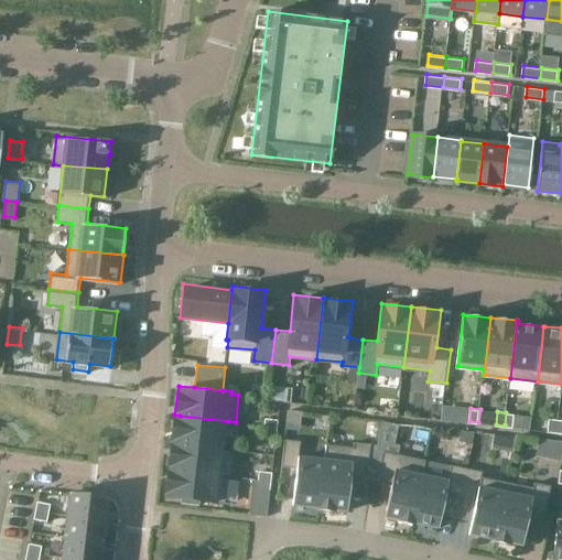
[(505,424),(505,426),(514,427),(515,413),(506,412),(505,424)]
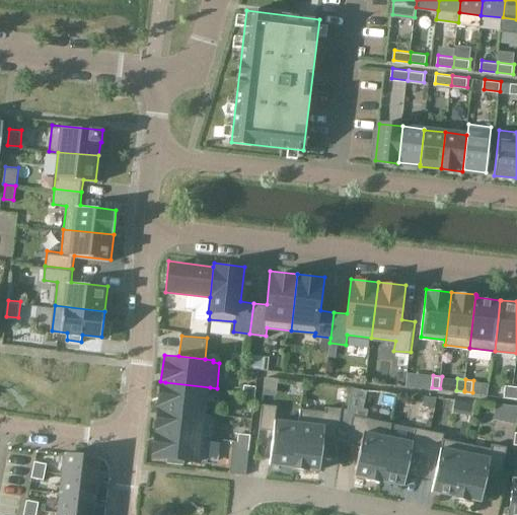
[(160,381),(158,407),(205,411),(207,412),(210,388),(210,387),(165,382),(160,381)]
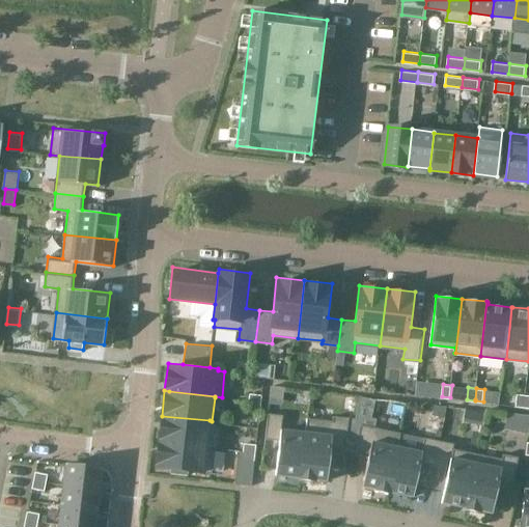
[(261,401),(262,401),(263,393),(250,392),(250,400),(251,400),(261,401)]
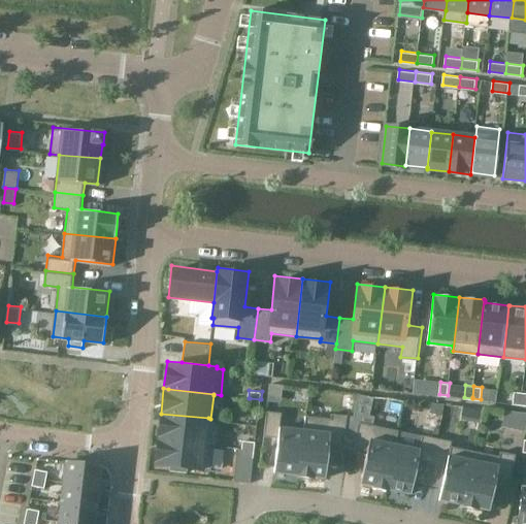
[(514,403),(522,404),(522,403),(523,391),(515,390),(514,403)]
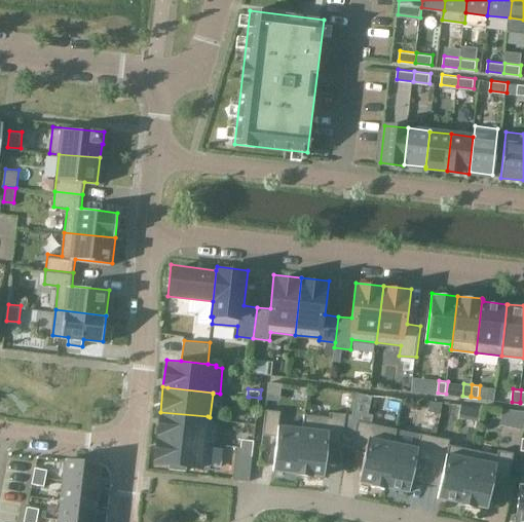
[(258,407),(259,398),(248,397),(246,405),(258,407)]
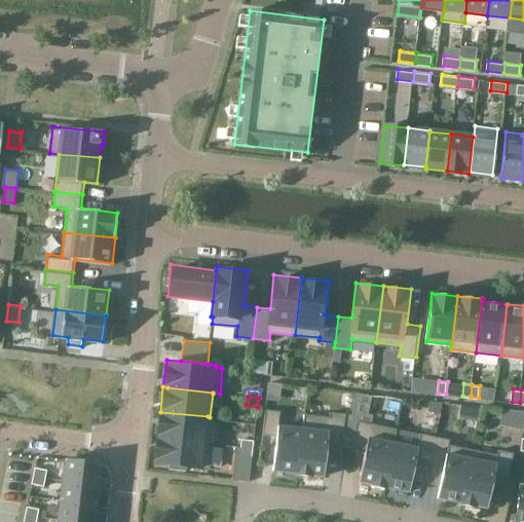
[(263,434),(277,436),(273,470),(298,473),(298,475),(299,475),(304,427),(279,424),(282,410),(266,408),(263,434)]
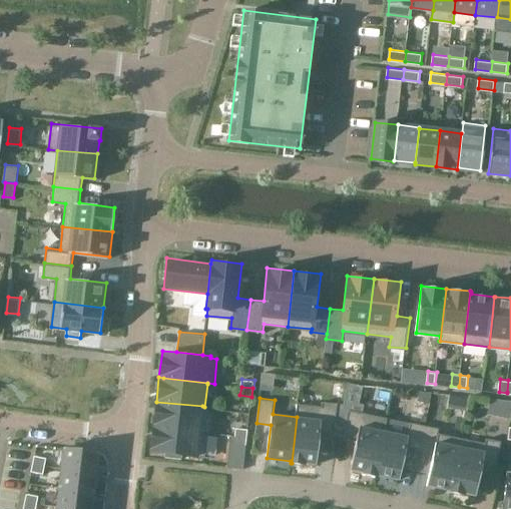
[(501,415),(509,417),(510,411),(510,400),(504,399),(501,415)]
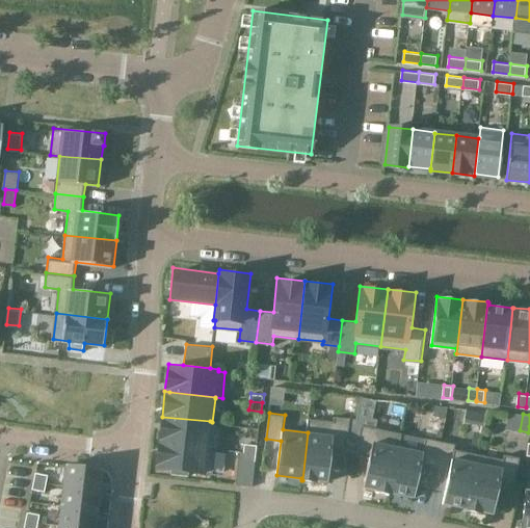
[(315,479),(328,481),(333,446),(347,448),(350,417),(335,415),(334,420),(310,418),(308,432),(302,480),(315,481),(315,479)]
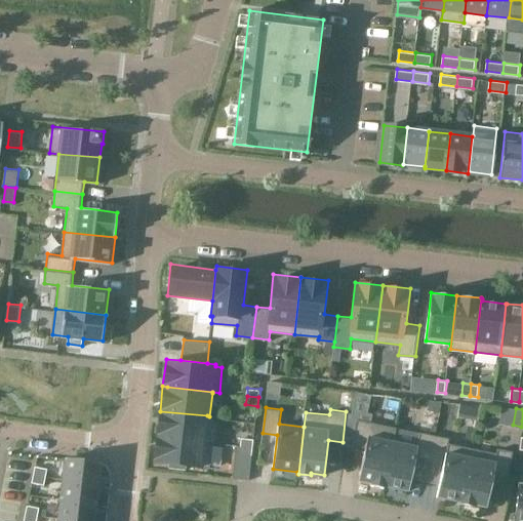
[(160,411),(157,435),(206,440),(209,416),(207,415),(160,411)]
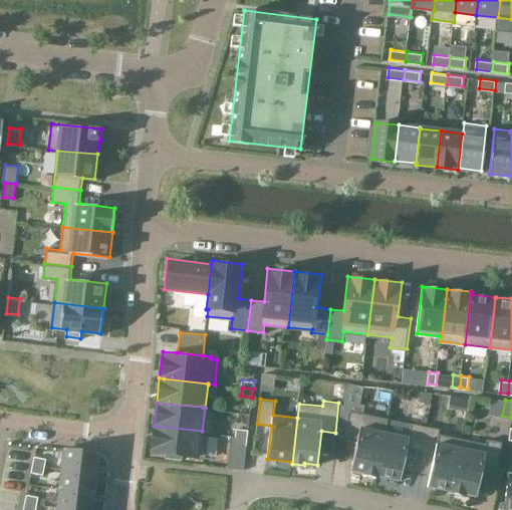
[(376,477),(377,475),(386,432),(389,418),(349,410),(344,434),(358,437),(351,470),(364,472),(363,475),(376,477)]
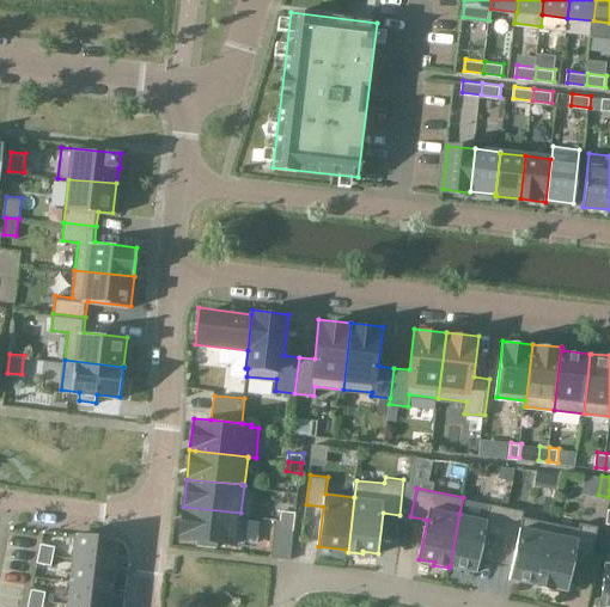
[(486,532),(501,535),(508,506),(490,502),(487,520),(459,514),(450,565),(477,571),(486,532)]
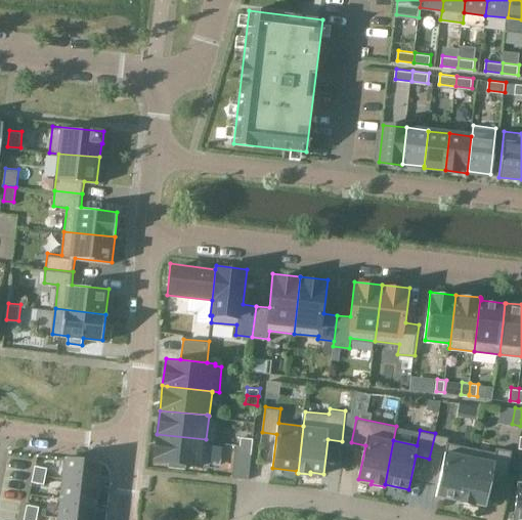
[(460,503),(461,503),(471,456),(473,446),(448,441),(448,436),(435,433),(429,459),(443,462),(437,495),(461,500),(460,503)]
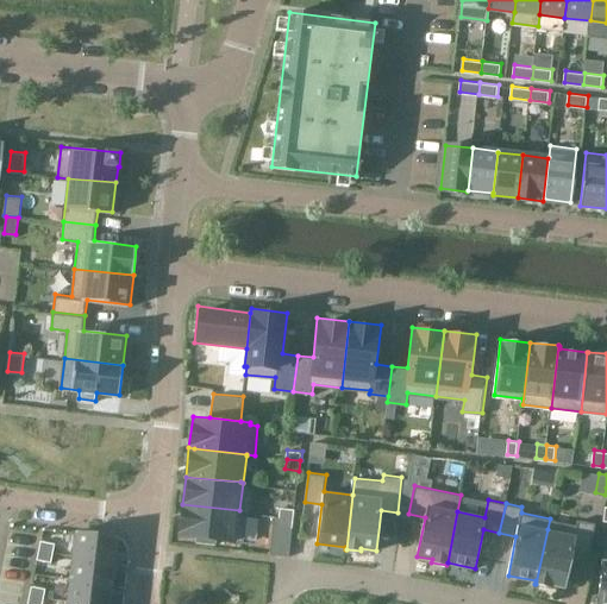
[(248,510),(239,510),(182,504),(179,536),(196,539),(196,541),(217,543),(217,541),(236,542),(236,541),(244,541),(248,510)]
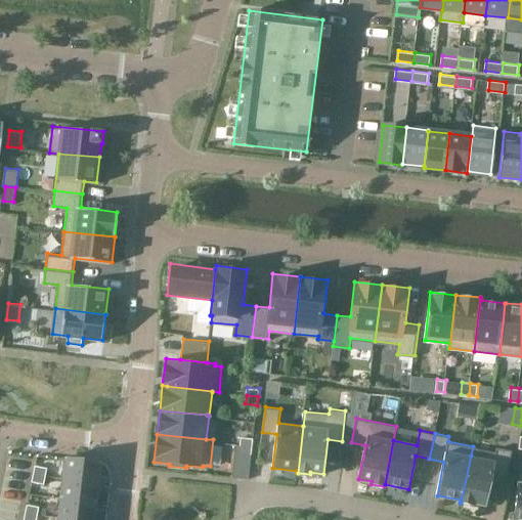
[(253,445),(254,437),(242,436),(241,444),(244,444),(253,445)]
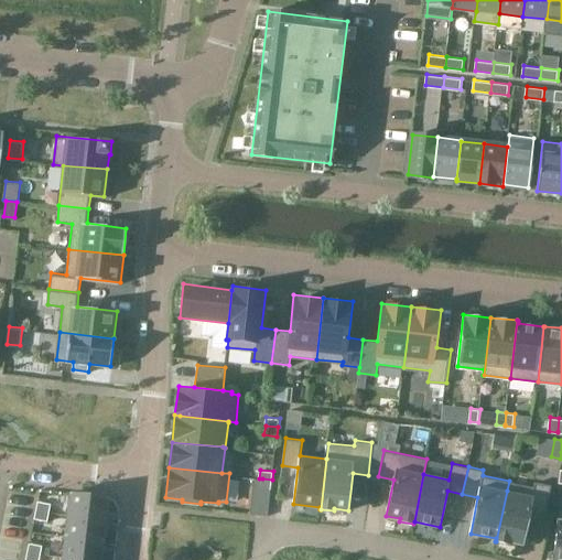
[(259,478),(258,487),(271,488),(272,480),(262,478),(259,478)]
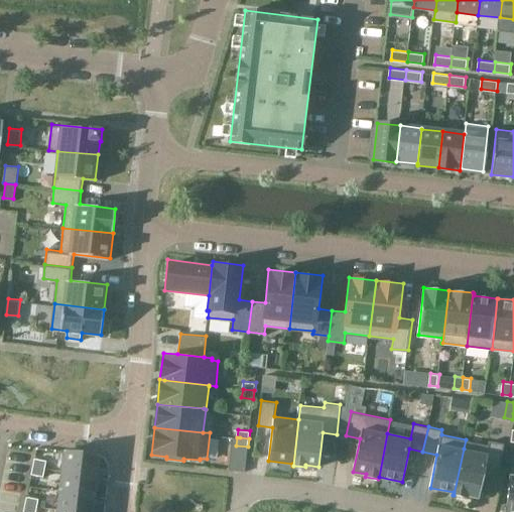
[(479,498),(486,465),(500,468),(505,442),(489,439),(489,444),(466,439),(464,449),(454,495),(466,497),(466,495),(479,498)]
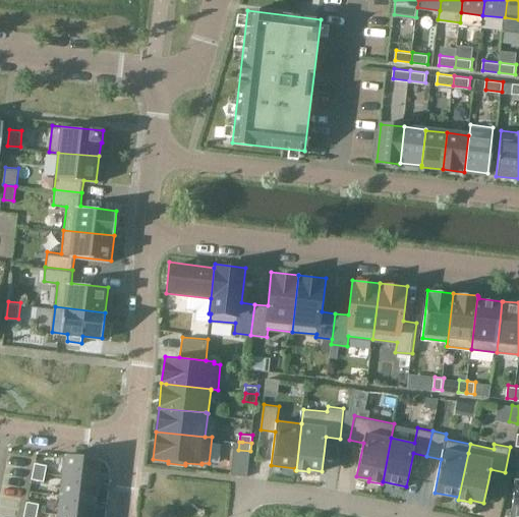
[(65,453),(63,474),(99,478),(101,458),(65,453)]
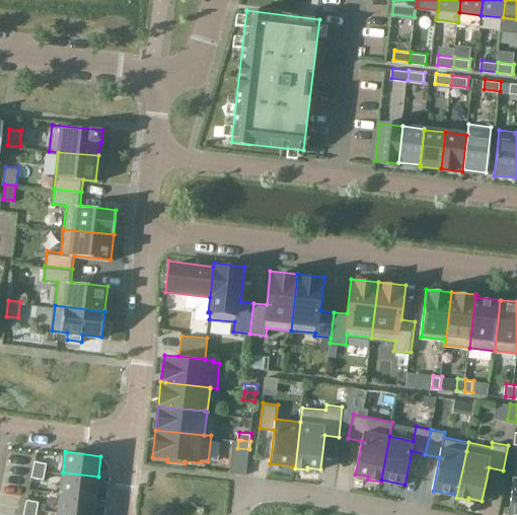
[(35,459),(33,467),(46,469),(48,461),(35,459)]
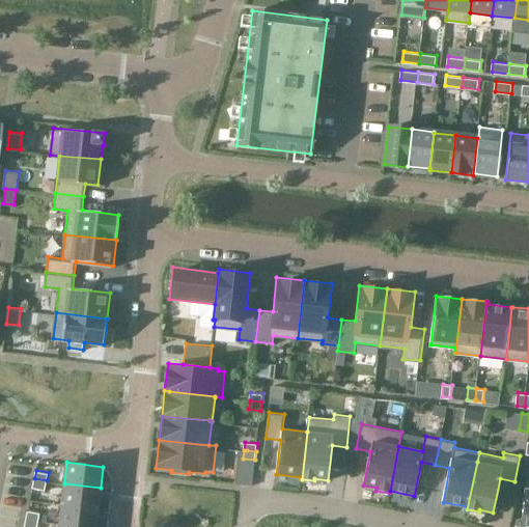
[(34,478),(32,487),(46,490),(47,480),(34,478)]
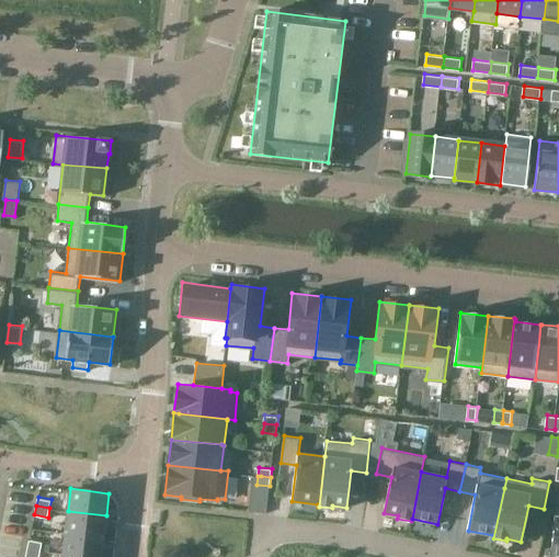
[(549,556),(558,556),(558,506),(557,506),(556,516),(555,515),(549,556)]
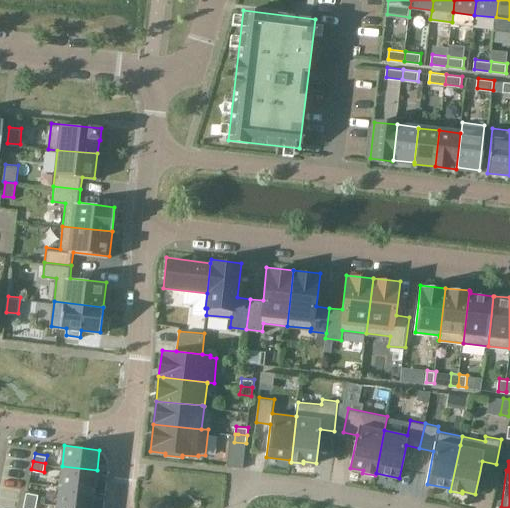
[(62,466),(59,485),(95,489),(97,470),(62,466)]
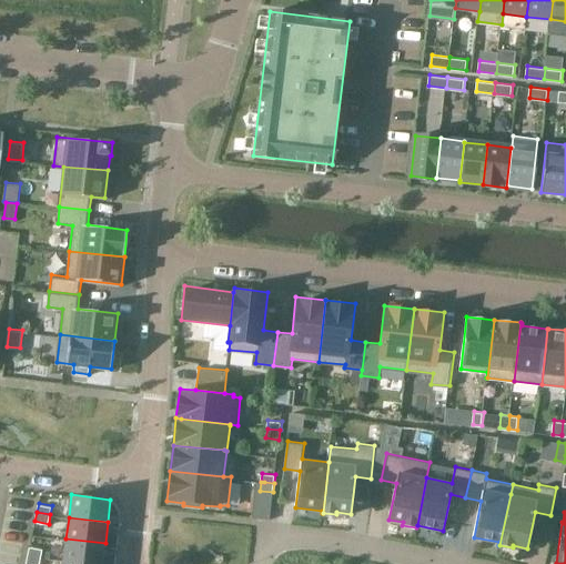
[(63,560),(103,563),(105,543),(66,539),(63,560)]
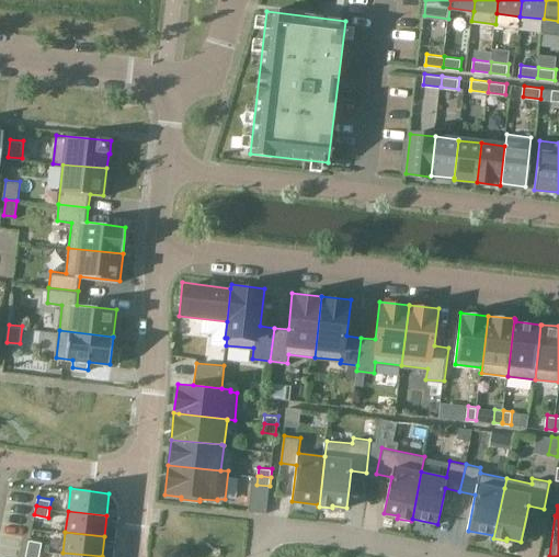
[(30,538),(27,547),(41,549),(43,541),(30,538)]
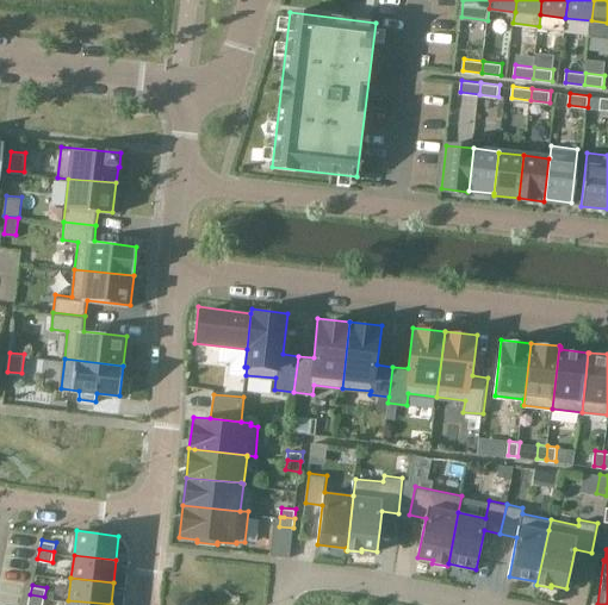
[(30,594),(29,604),(33,604),(43,604),(44,597),(30,594)]
